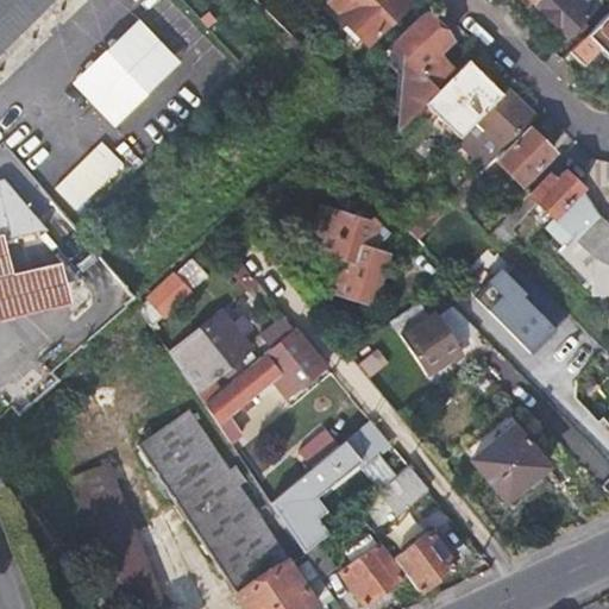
[(0,0),(0,51),(52,0),(0,0)]
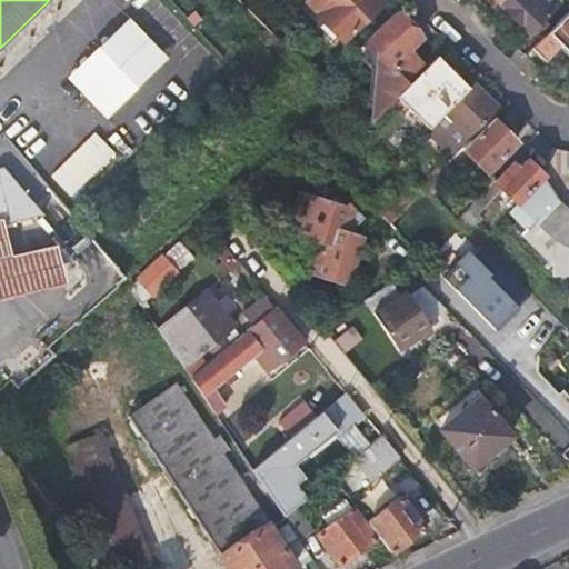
[(303,0),(302,1),(316,13),(313,16),(342,42),(382,1),(380,0),(303,0)]
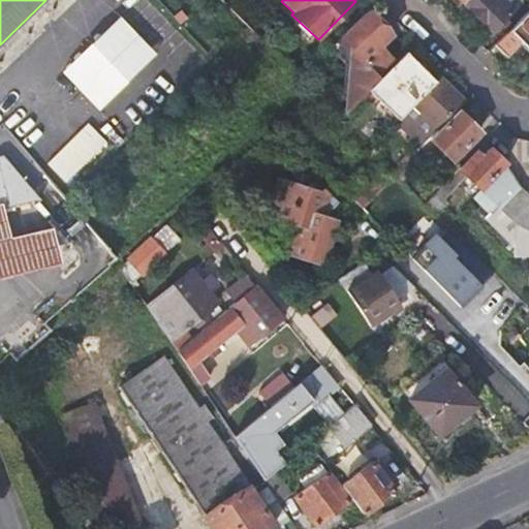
[(465,0),(463,3),(490,30),(517,3),(512,0),(465,0)]
